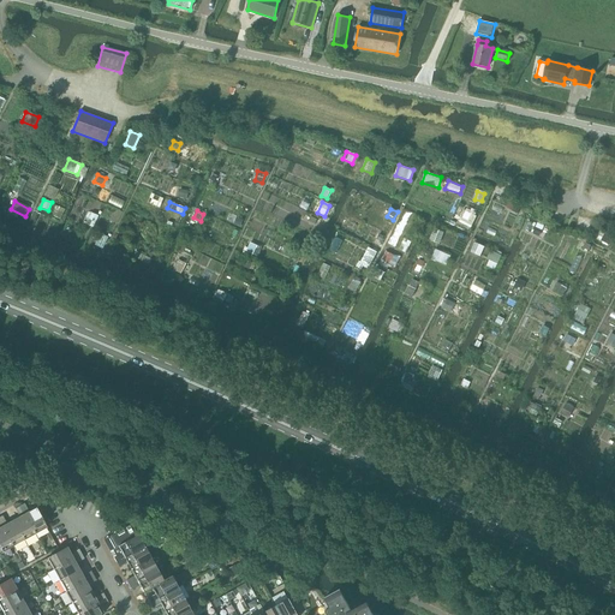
[(463,210),(459,218),(461,218),(459,221),(467,226),(470,222),(472,224),(476,215),(465,210),(463,210)]
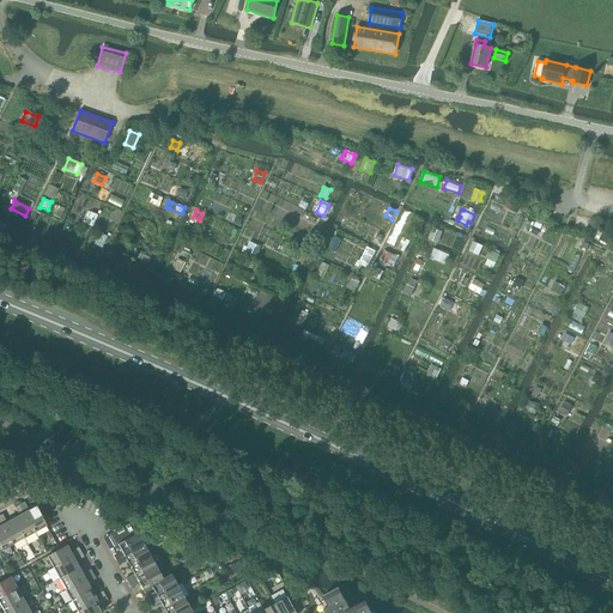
[(429,240),(438,243),(443,231),(434,228),(429,240)]
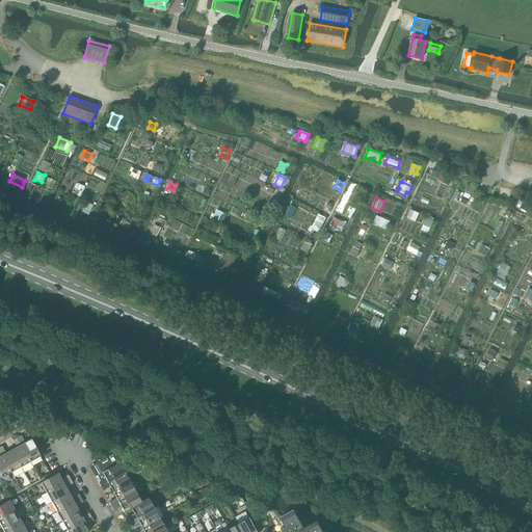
[(528,212),(531,205),(522,201),(519,207),(528,212)]
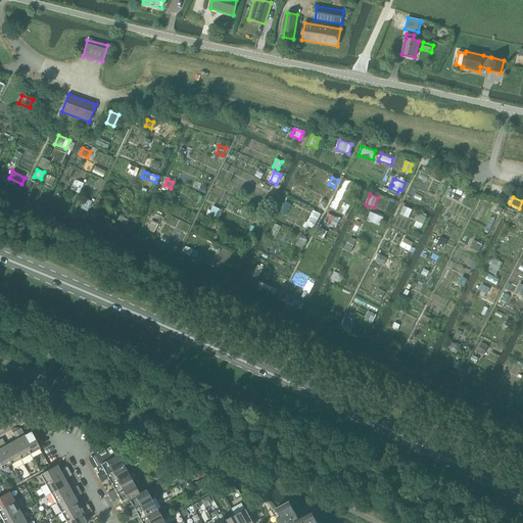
[(81,208),(87,211),(92,202),(86,199),(81,208)]
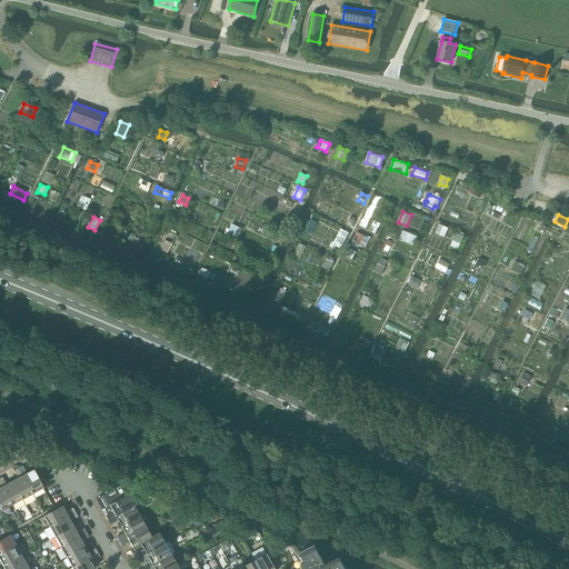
[(311,220),(306,231),(311,235),(317,222),(311,220)]
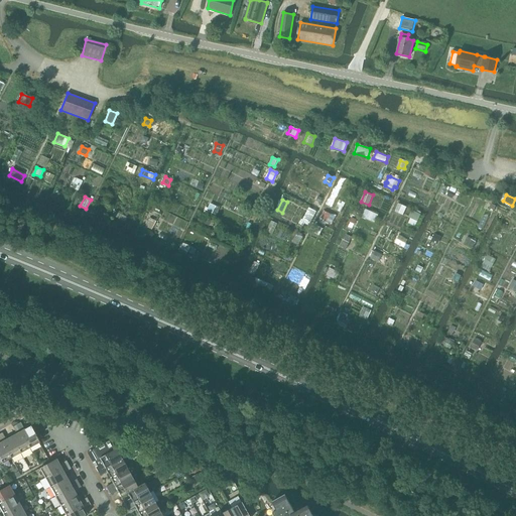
[(335,210),(341,213),(345,204),(340,201),(335,210)]
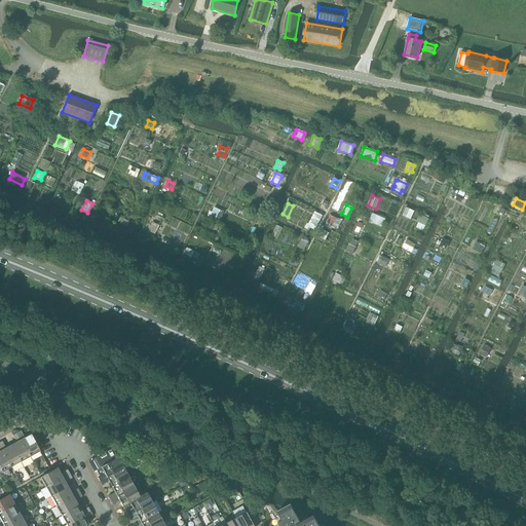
[(211,215),(218,218),(221,211),(215,208),(211,215)]
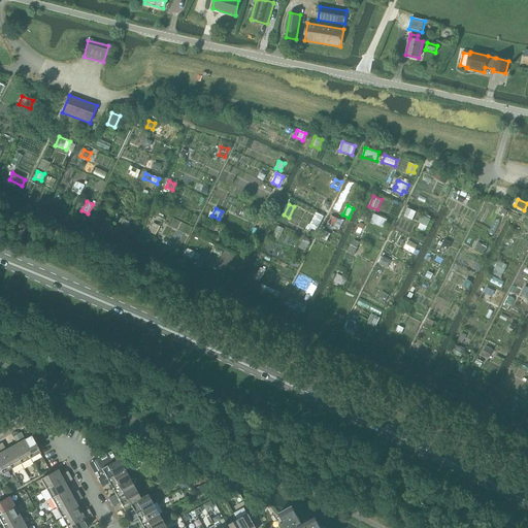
[(310,224),(319,227),(324,217),(317,212),(310,224)]
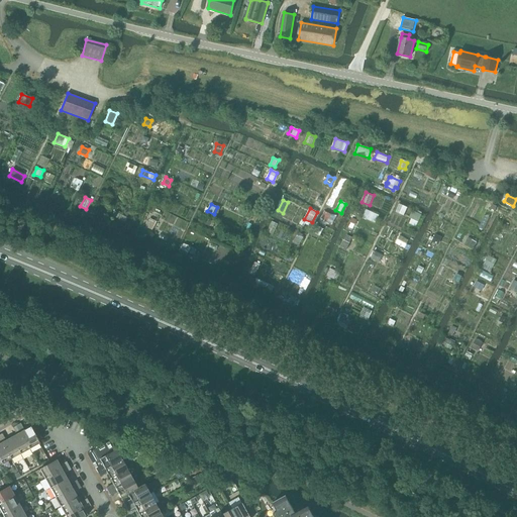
[(114,210),(112,215),(125,221),(127,217),(114,210)]
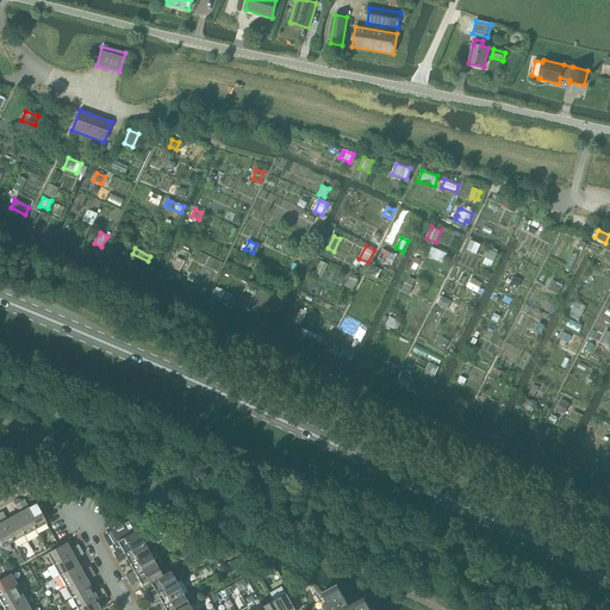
[(443,263),(447,255),(433,248),(429,257),(443,263)]
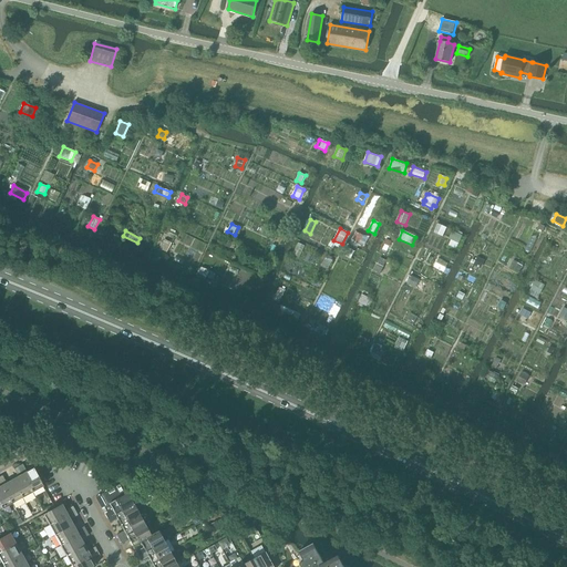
[(352,239),(359,244),(363,236),(357,232),(352,239)]
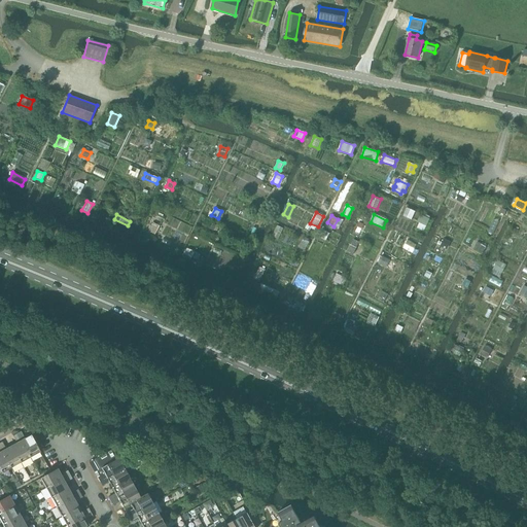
[(426,226),(429,219),(421,215),(418,222),(426,226)]
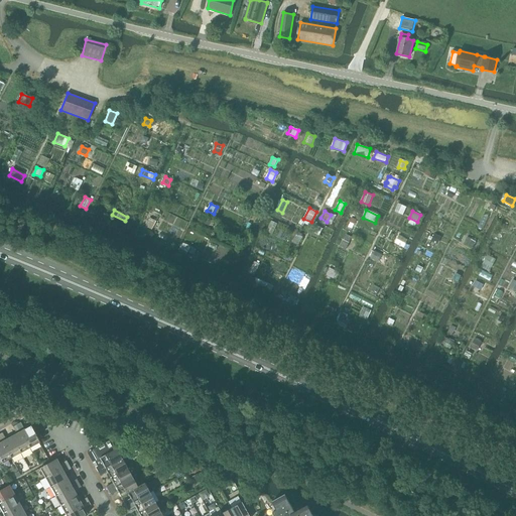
[(146,227),(151,230),(155,222),(150,219),(146,227)]
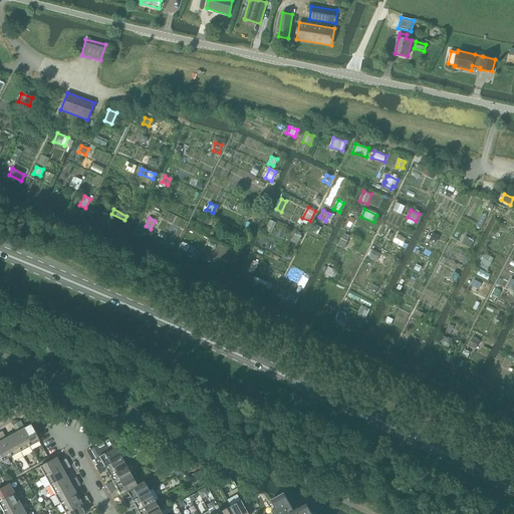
[(271,220),(266,231),(271,233),(276,223),(271,220)]
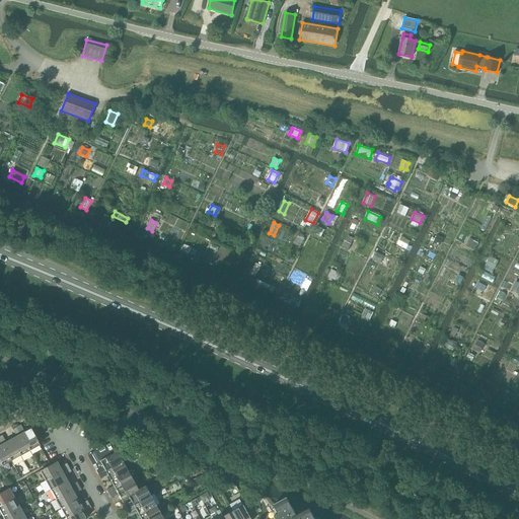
[(321,236),(324,230),(318,227),(315,233),(321,236)]
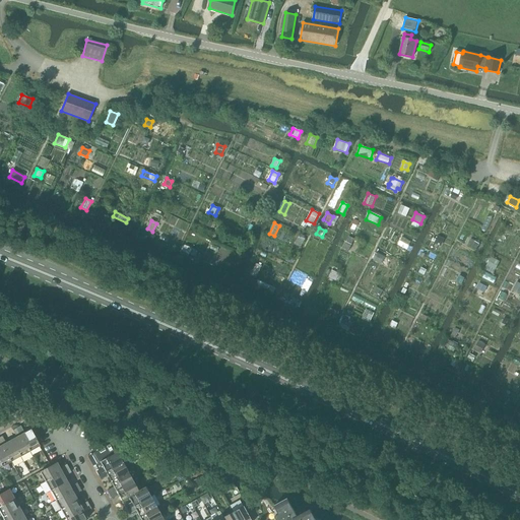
[(161,235),(158,240),(167,244),(169,239),(161,235)]
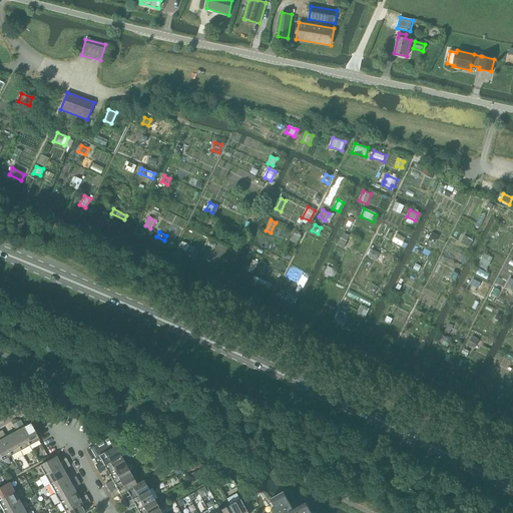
[(291,240),(297,243),(302,235),(296,231),(291,240)]
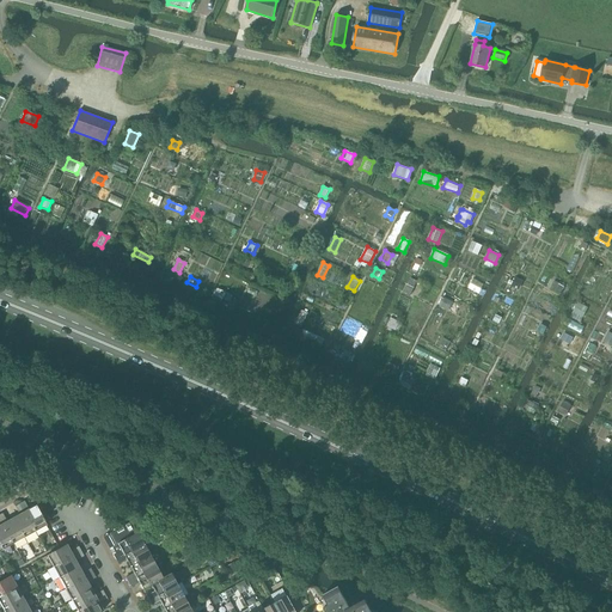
[(515,277),(512,285),(519,288),(522,281),(515,277)]
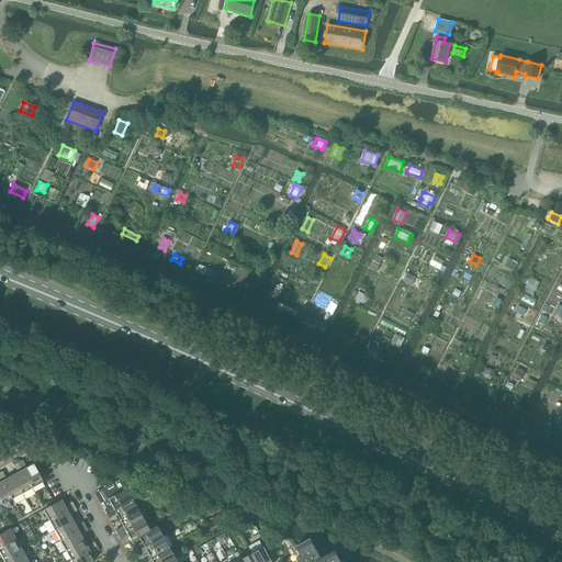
[(435,257),(431,265),(440,269),(445,261),(435,257)]
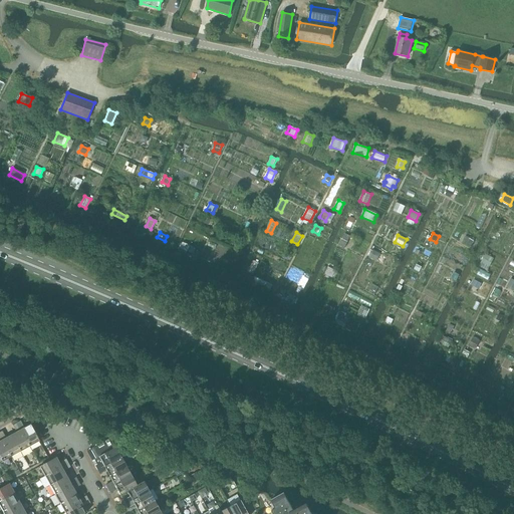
[(471,247),(474,241),(466,236),(463,243),(471,247)]
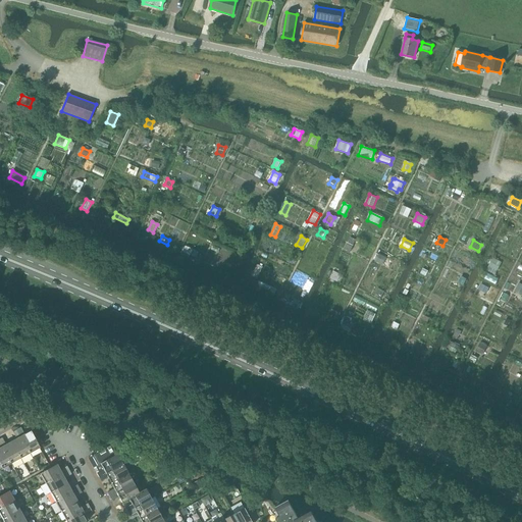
[(351,252),(354,246),(347,243),(344,249),(351,252)]
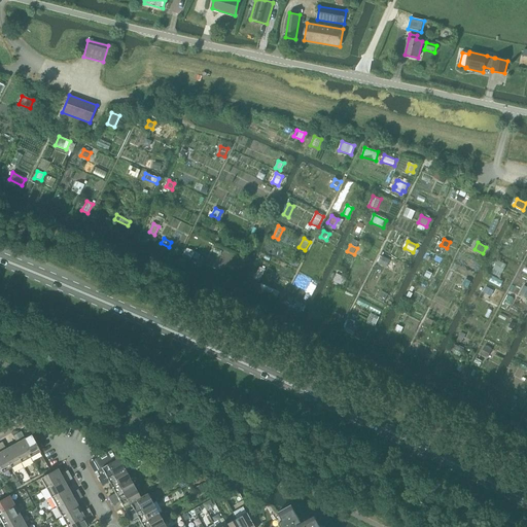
[(511,247),(507,255),(514,258),(517,250),(511,247)]
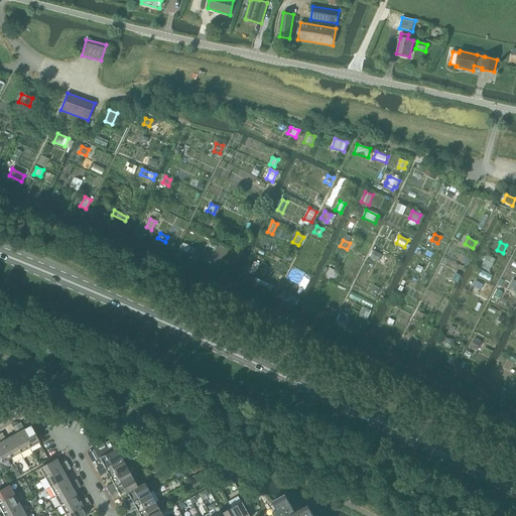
[(187,254),(190,247),(183,244),(180,250),(187,254)]
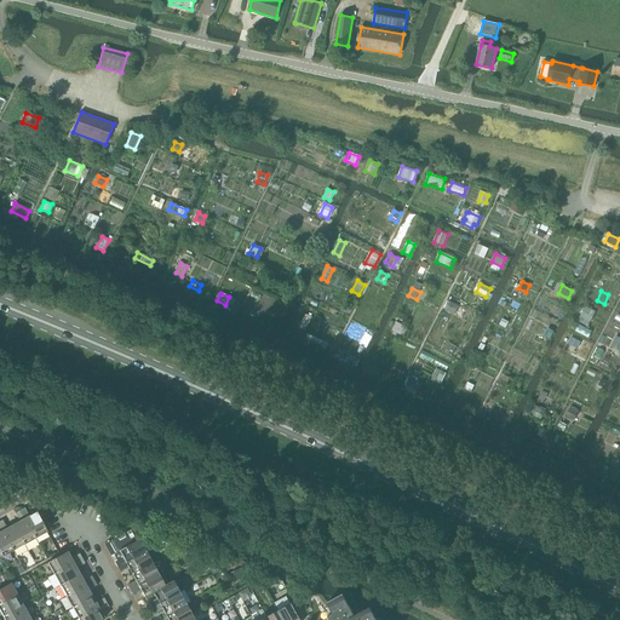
[(448,302),(445,309),(454,314),(458,306),(448,302)]
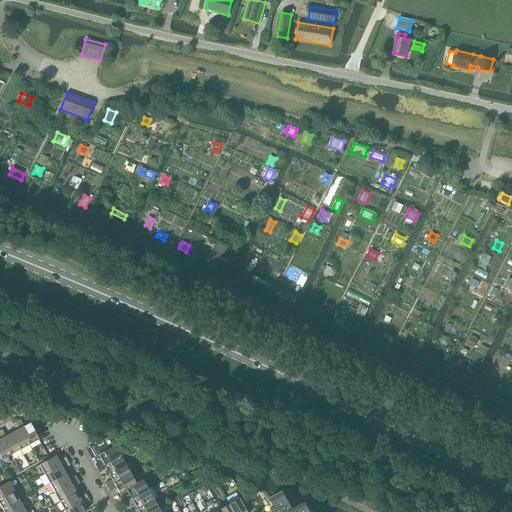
[(480,261),(488,265),(492,257),(484,253),(480,261)]
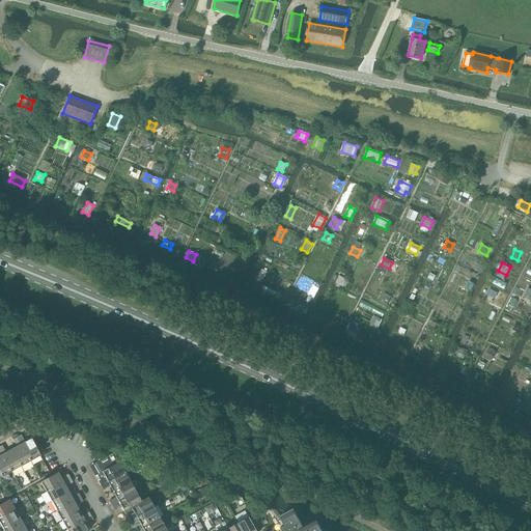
[(261,269),(256,280),(261,282),(267,272),(261,269)]
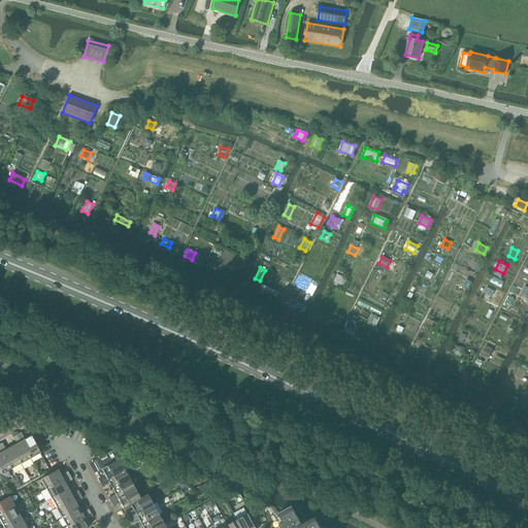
[(333,284),(340,287),(345,277),(337,274),(333,284)]
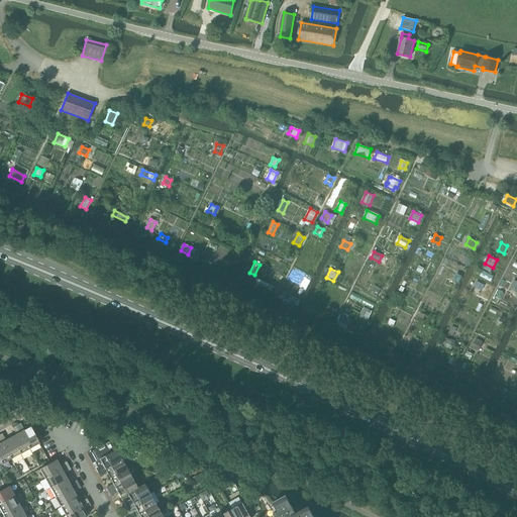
[(483,271),(480,276),(491,282),(494,277),(483,271)]
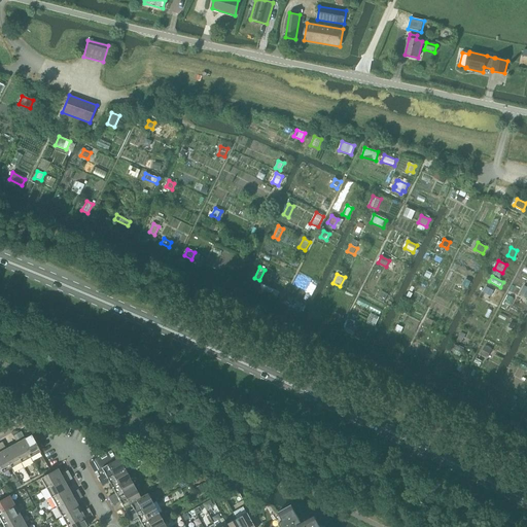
[(462,285),(467,288),(470,282),(465,279),(462,285)]
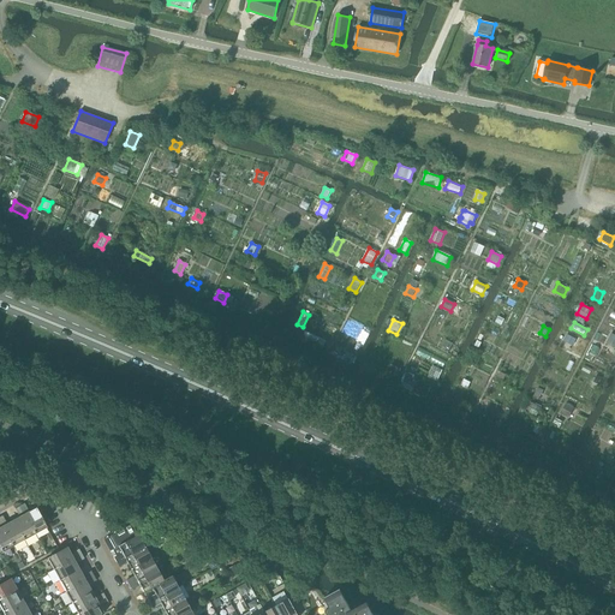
[(312,334),(310,340),(323,346),(326,340),(312,334)]
